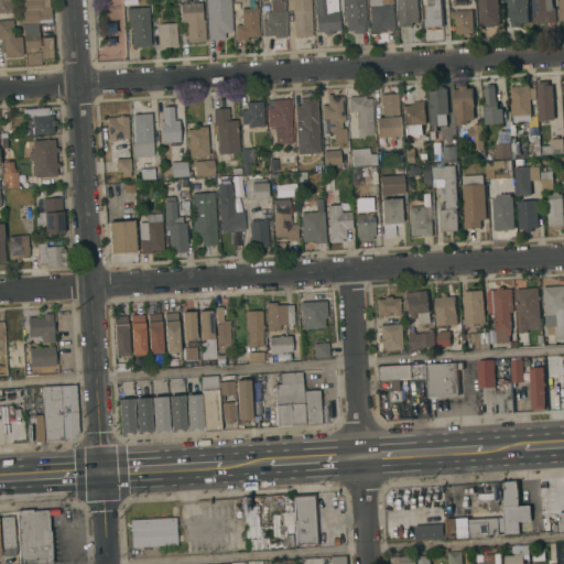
[(0,0),(14,0),(15,12),(0,12),(0,0)]
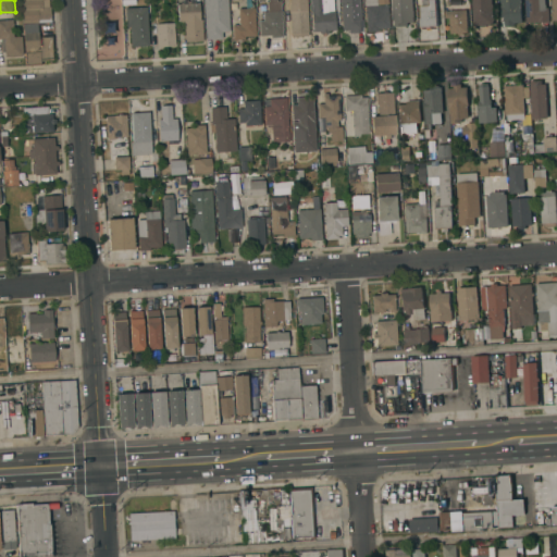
[(22,0),(47,0),(48,7),(49,7),(50,22),(23,23),(22,0)]
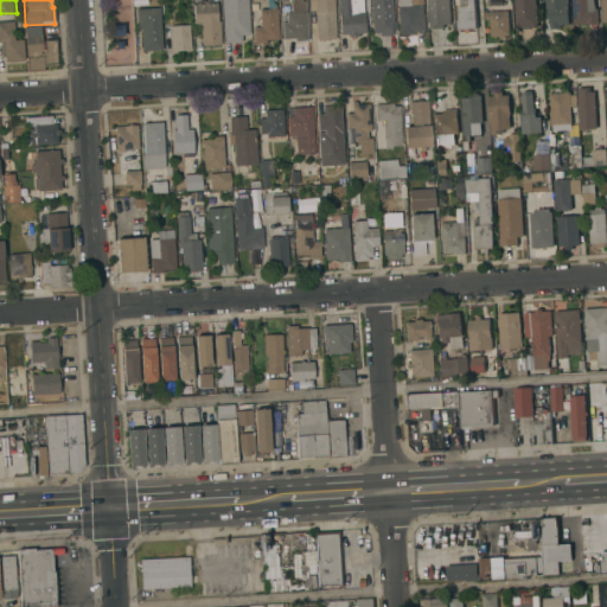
[(217,21),(219,21),(221,44),(202,45),(200,42),(198,42),(198,38),(200,38),(200,26),(195,26),(192,5),(196,4),(196,2),(199,2),(198,0),(211,0),(212,4),(216,2),(217,21)]
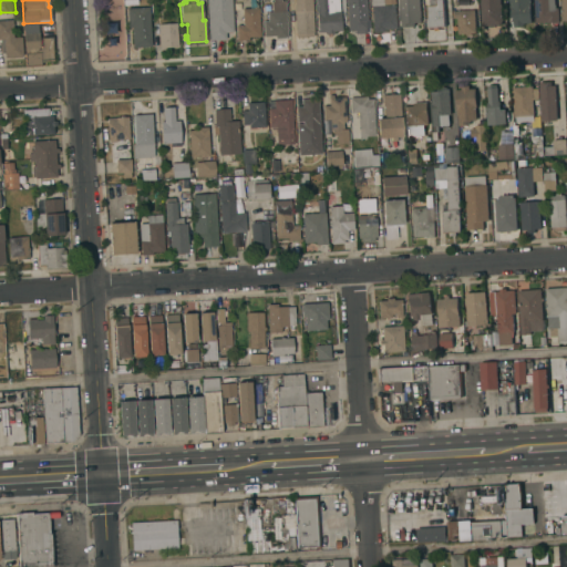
[(206,0),(230,0),(233,32),(225,32),(226,39),(208,40),(206,0)]
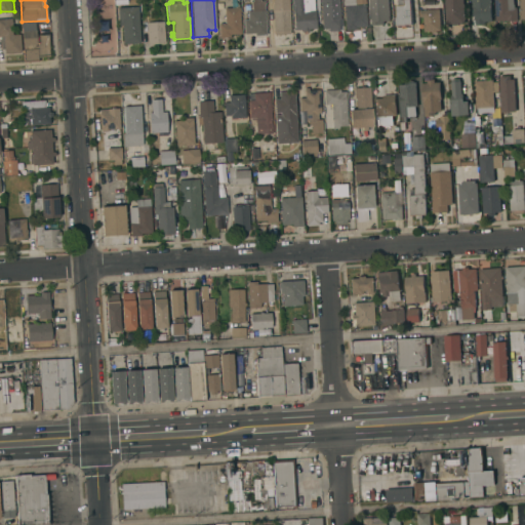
[(241,34),(230,35),(231,37),(219,38),(218,24),(225,24),(224,8),(231,7),(230,0),(238,0),(239,7),(241,34)]
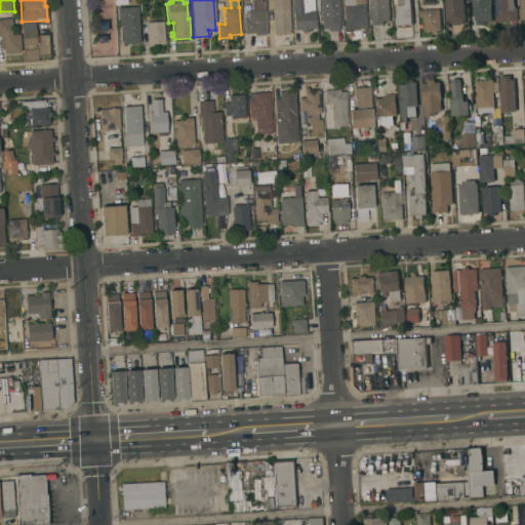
[(242,3),(252,2),(252,0),(259,0),(259,1),(264,1),(266,35),(265,35),(265,36),(260,36),(260,35),(255,36),(255,33),(254,33),(254,34),(251,35),(251,33),(244,34),(243,21),(248,19),(247,12),(242,12),(242,3)]
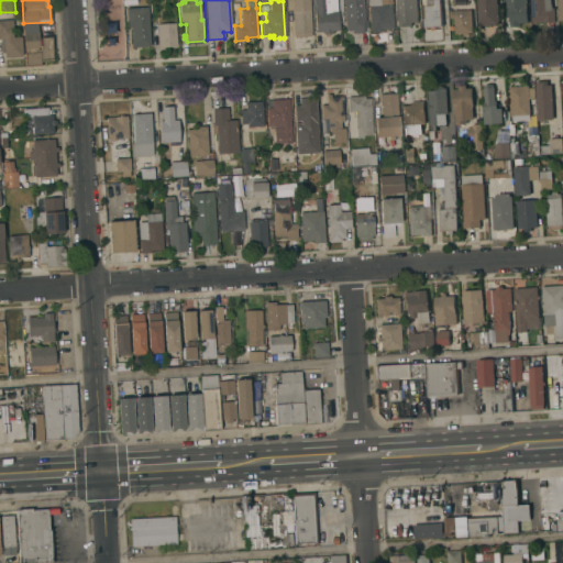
[(309,0),(311,32),(310,33),(311,36),(295,37),(294,34),(291,7),(293,0),(309,0)]
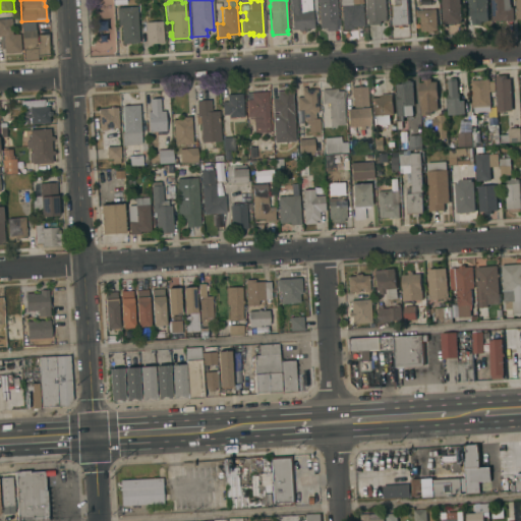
[(311,0),(313,29),(306,29),(306,31),(300,31),(300,29),(292,30),(290,0),(311,0)]
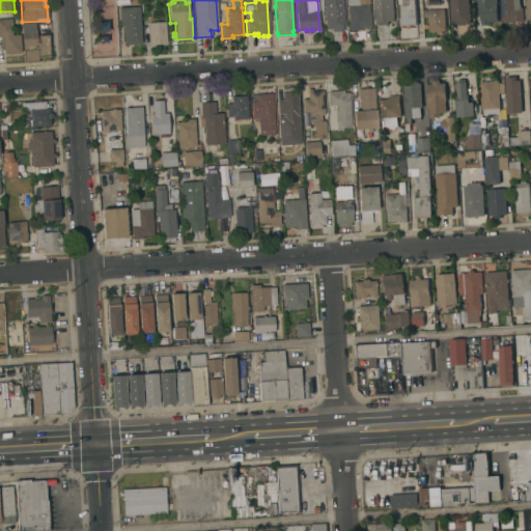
[(324,0),(342,0),(344,20),(342,20),(342,31),(332,32),(332,28),(326,29),(324,0)]
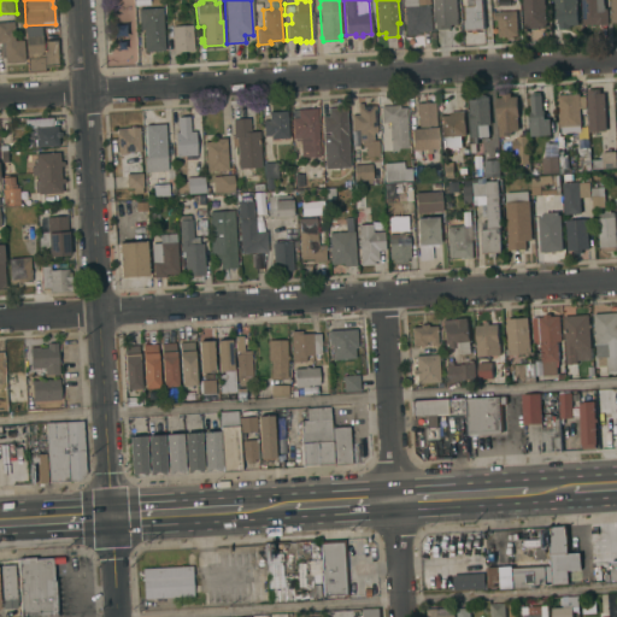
[(403,0),(422,0),(422,6),(429,5),(430,31),(418,31),(418,35),(405,35),(403,0)]
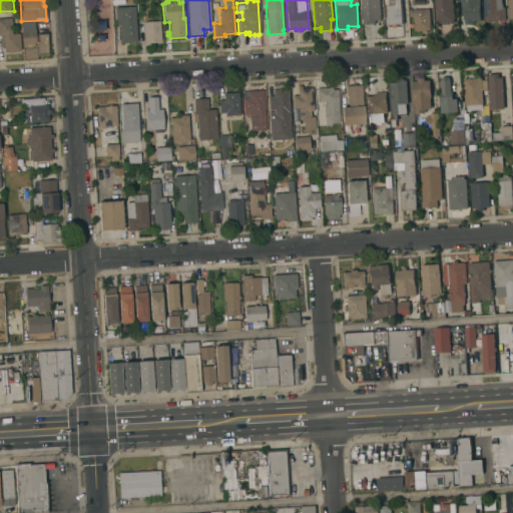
[(359,0),(380,0),(381,20),(375,21),(375,24),(361,25),(359,0)]
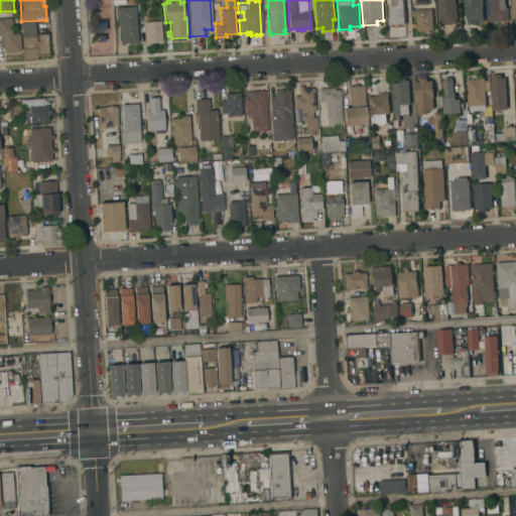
[(403,0),(405,24),(399,25),(399,27),(395,28),(395,25),(389,25),(388,16),(390,16),(389,5),(391,5),(391,0),(403,0)]
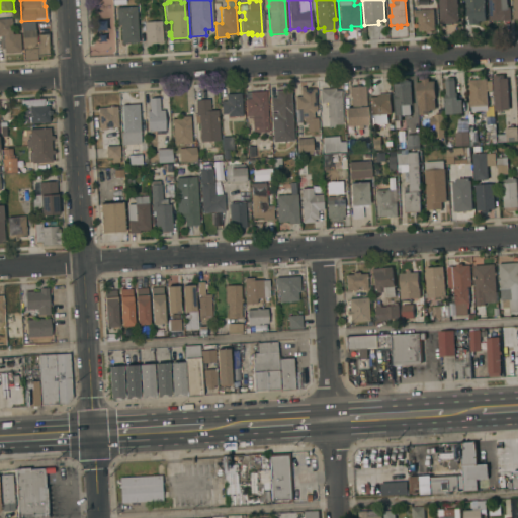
[(432,0),(433,9),(435,30),(431,30),(431,32),(426,32),(426,30),(419,31),(418,16),(414,16),(414,10),(418,9),(417,0),(432,0)]
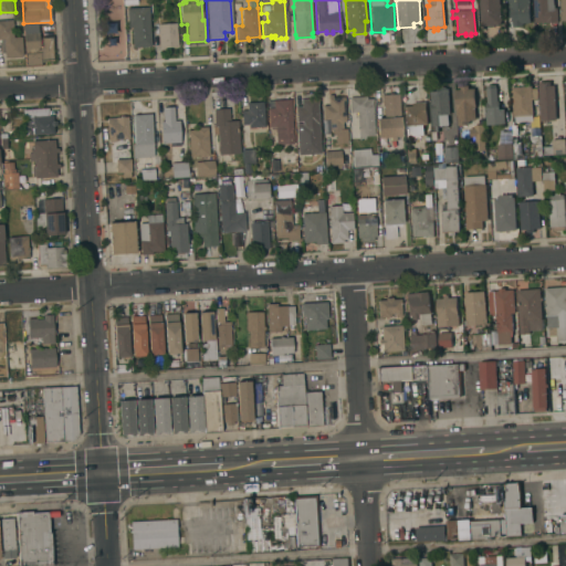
[(479,0),(499,0),(501,24),(493,24),(494,27),(489,28),(489,25),(481,25),(479,0)]
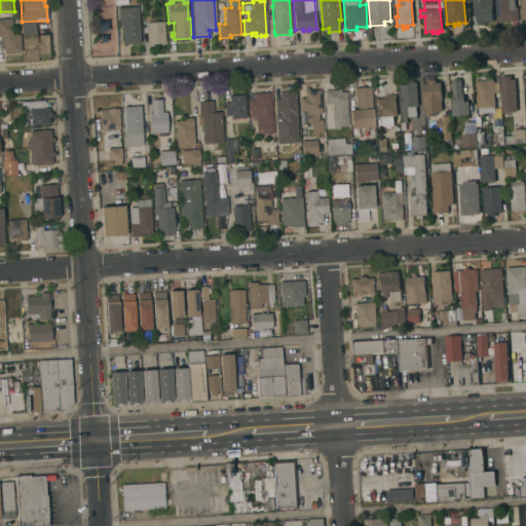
[(491,0),(493,22),(485,22),(485,25),(476,26),(476,16),(473,16),(472,0),(491,0)]
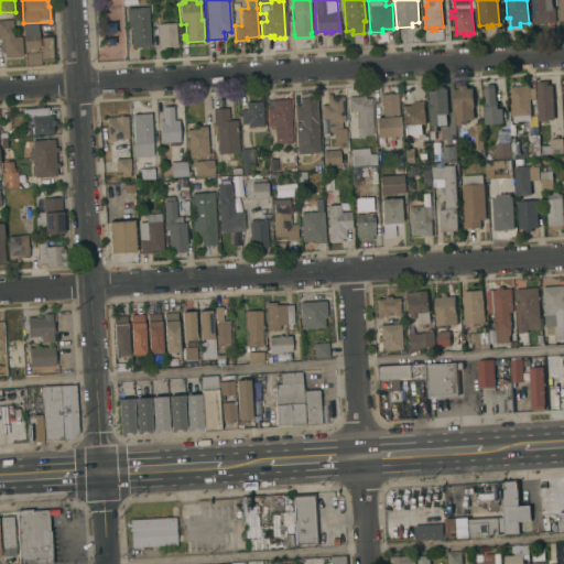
[(531,0),(551,0),(552,8),(555,8),(556,22),(544,23),(544,22),(533,22),(531,0)]
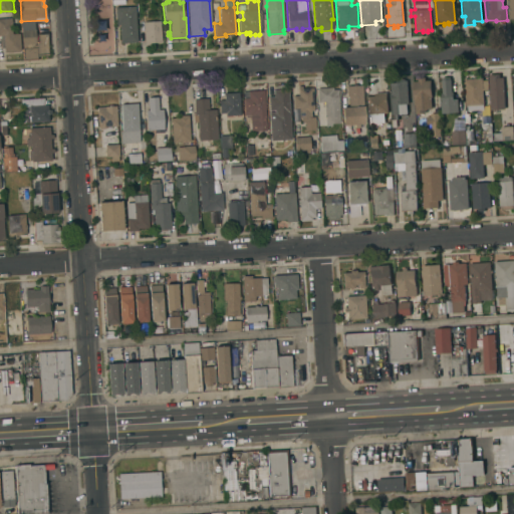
[(137,42),(119,43),(118,25),(115,25),(114,7),(135,6),(137,42)]
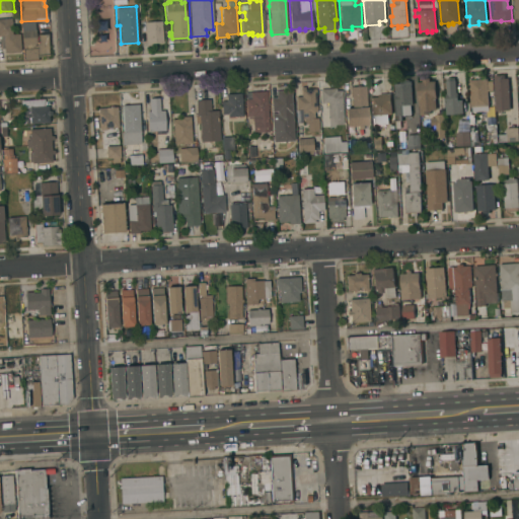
[(12,34),(19,33),(20,52),(4,53),(4,49),(0,49),(0,18),(11,18),(12,34)]
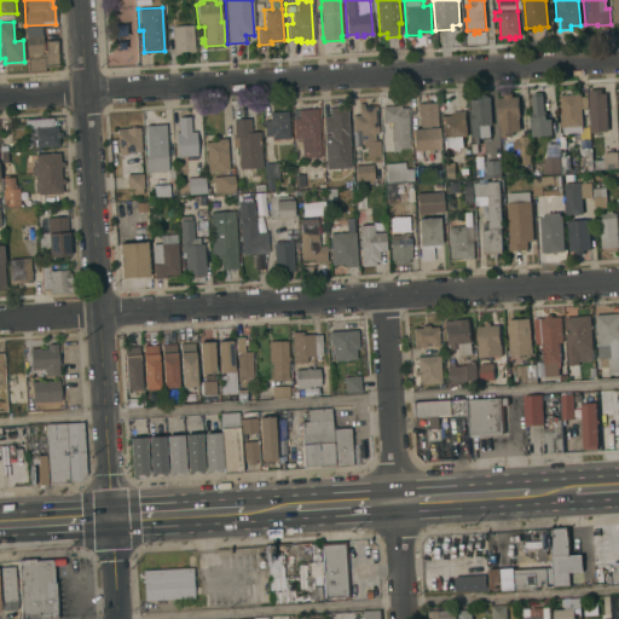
[(194,51),(174,52),(172,27),(192,25),(194,51)]
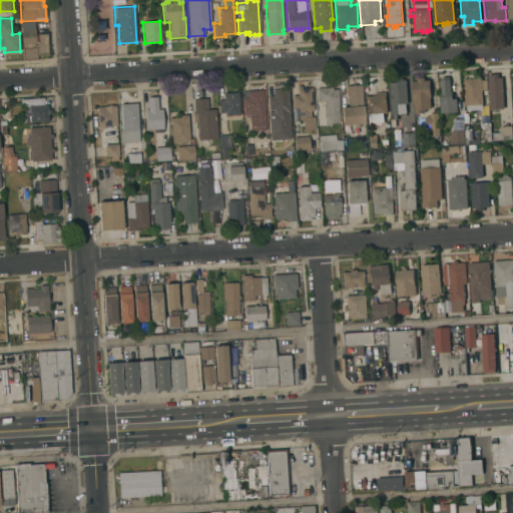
[(22,23),(34,22),(36,45),(37,43),(36,33),(47,33),(49,55),(36,56),(37,59),(24,60),(22,23)]
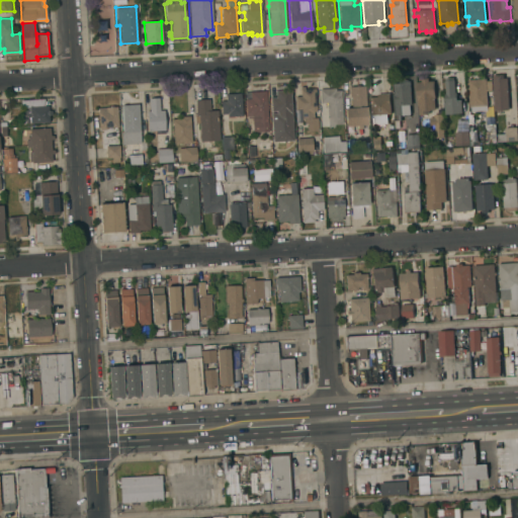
[(493,75),(503,75),(504,78),(507,78),(509,110),(495,110),(493,75)]
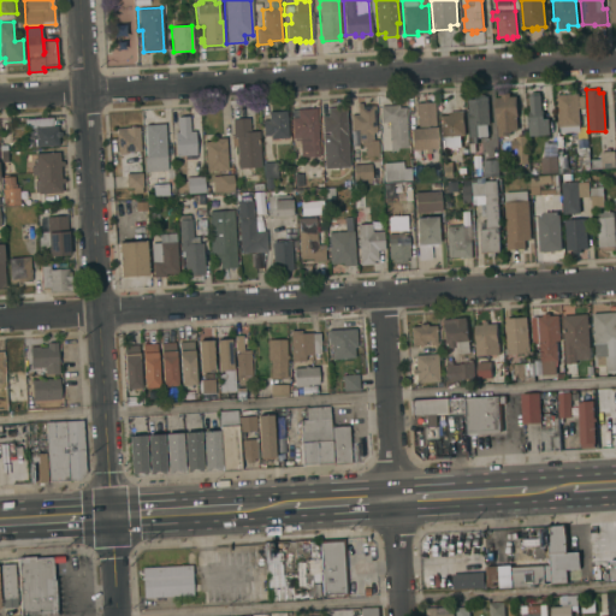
[(498,125),(497,125),(497,119),(496,119),(495,98),(496,98),(502,98),(501,94),(509,93),(510,96),(516,96),(517,117),(517,131),(511,131),(511,132),(509,132),(510,136),(498,136),(498,125)]
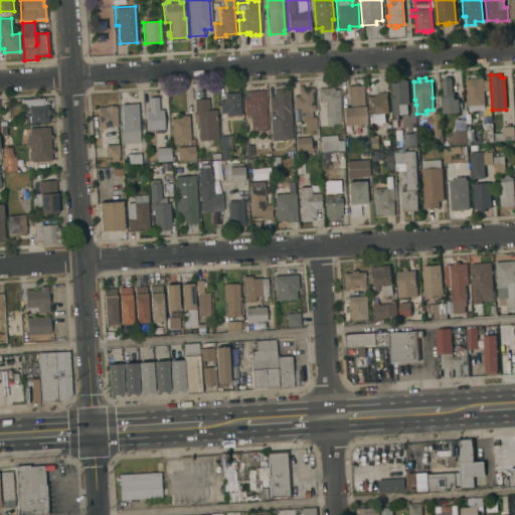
[(442,102),(443,102),(443,94),(444,94),(443,79),(444,77),(451,77),(452,79),(453,93),(454,93),(455,100),(459,99),(460,112),(443,114),(442,102)]
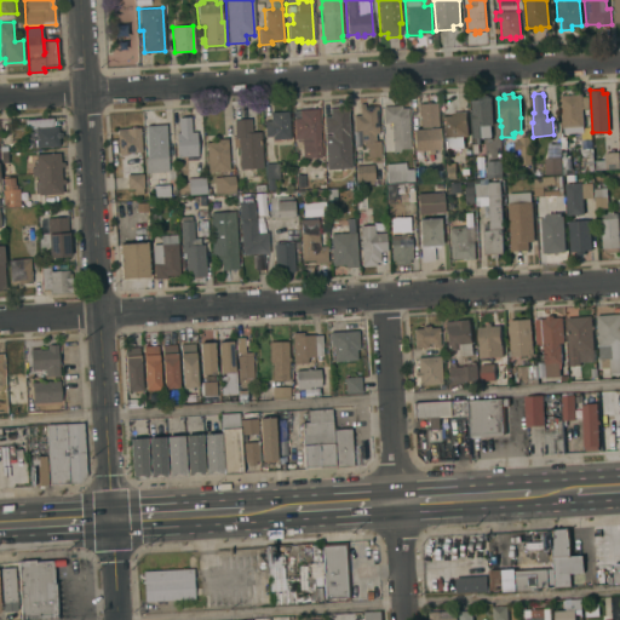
[(583,95),(583,97),(589,97),(589,109),(583,109),(584,127),(590,127),(591,139),(585,139),(584,130),(564,131),(564,127),(562,127),(560,96),(583,95)]
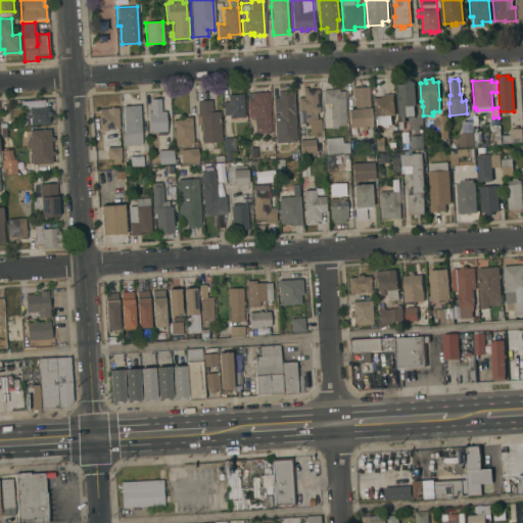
[(416,105),(414,106),(415,115),(399,116),(397,85),(415,84),(416,105)]
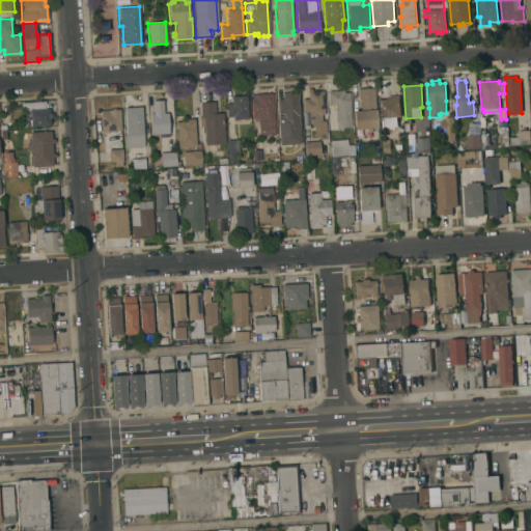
[(322,114),(322,121),(326,120),(327,134),(315,135),(314,127),(311,127),(311,123),(309,123),(308,112),(303,113),(302,99),(308,99),(307,89),(311,88),(312,91),(323,91),(325,114),(322,114)]
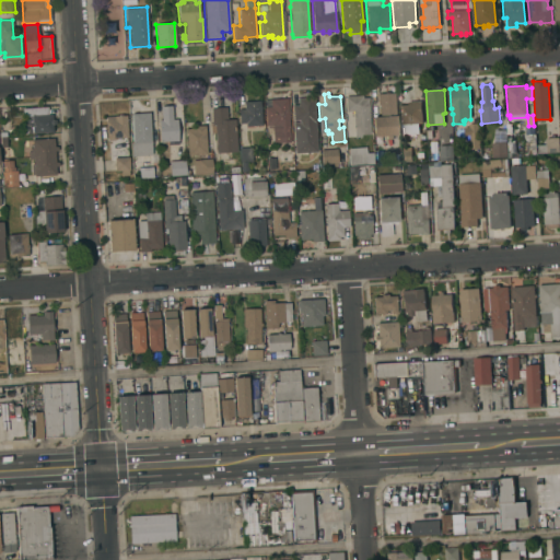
[(397,136),(392,136),(392,139),(386,139),(386,136),(373,137),(372,117),(380,117),(380,105),(377,105),(377,100),(377,94),(378,94),(395,93),(397,136)]
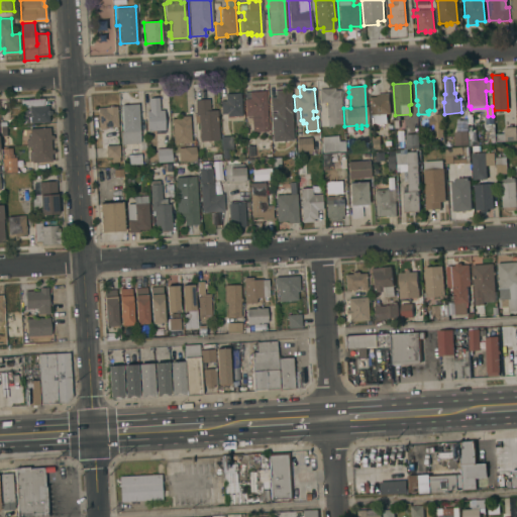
[(342,124),(333,124),(333,126),(327,127),(325,102),(319,103),(318,89),(334,88),(334,91),(340,91),(342,124)]
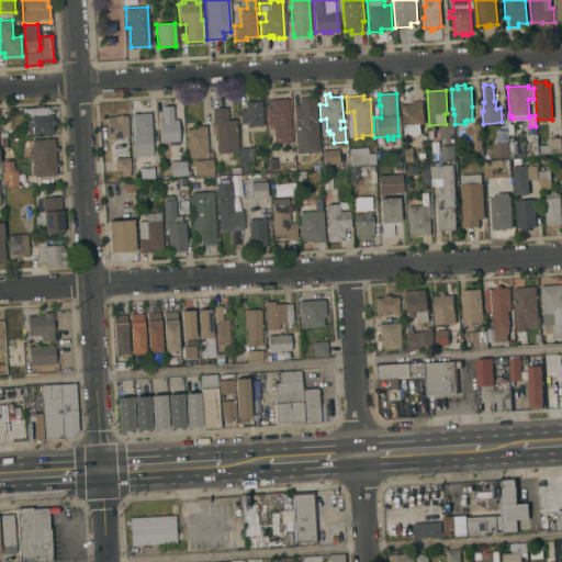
[(318,153),(295,154),(294,123),(300,123),(300,121),(294,121),(293,107),(299,105),(299,99),(315,98),(318,153)]
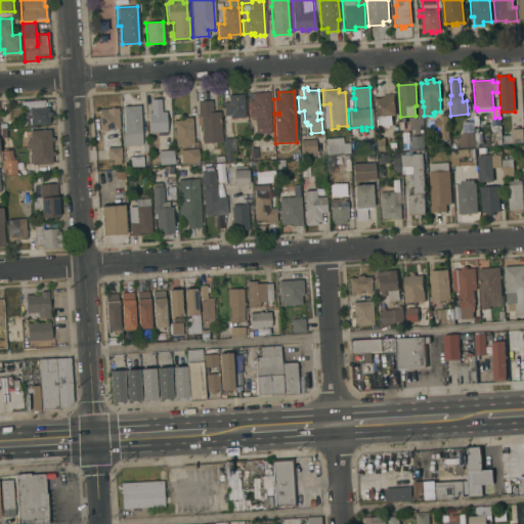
[(249,118),(248,100),(254,100),(253,93),(269,92),(271,133),(255,134),(255,120),(251,120),(250,118),(249,118)]
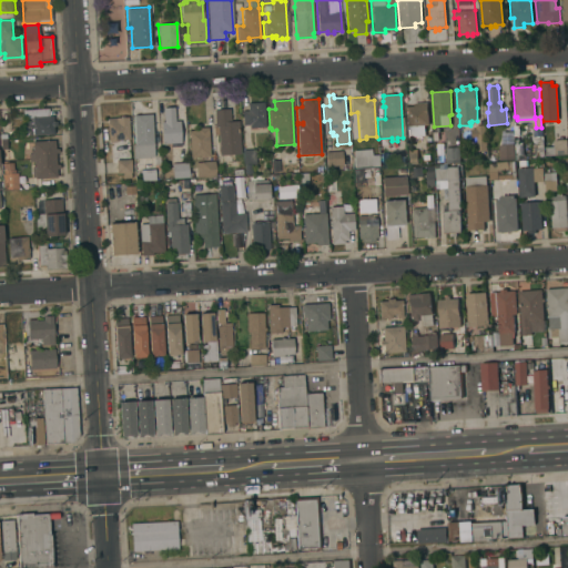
[(250,128),(249,125),(243,125),(242,111),(247,111),(247,103),(264,102),(265,127),(250,128)]
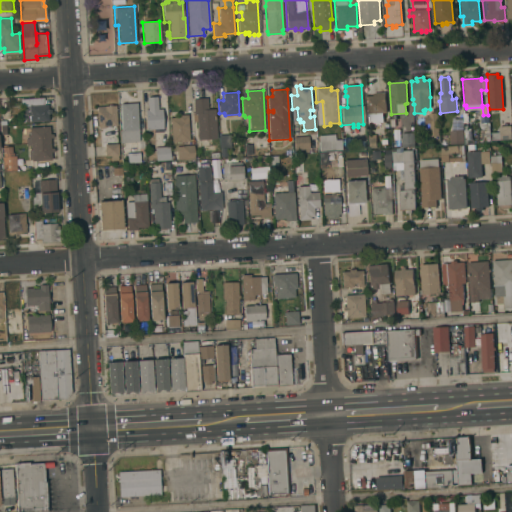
[(365,96),(373,95),(373,93),(385,92),(387,113),(382,113),(383,122),(367,123),(365,96)]
